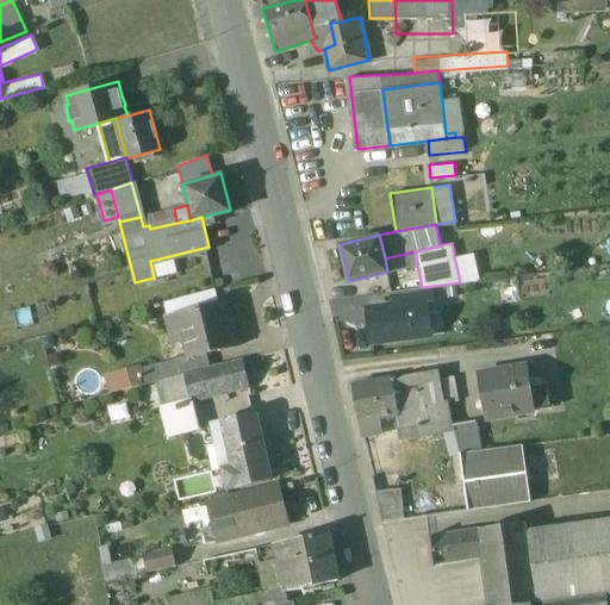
[(454,256),(460,282),(480,278),(474,253),(454,256)]
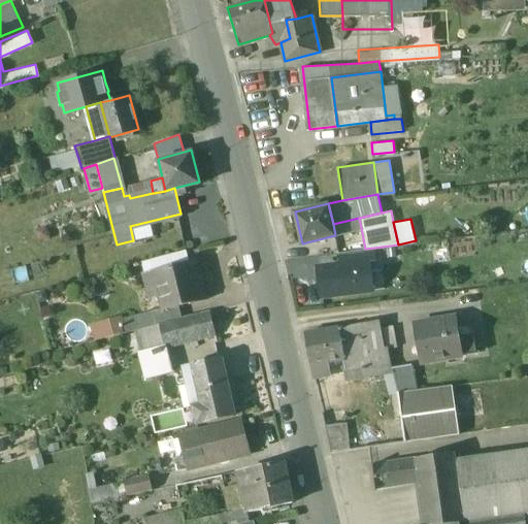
[(365,249),(337,252),(339,264),(368,261),(375,260),(374,248),(365,249)]
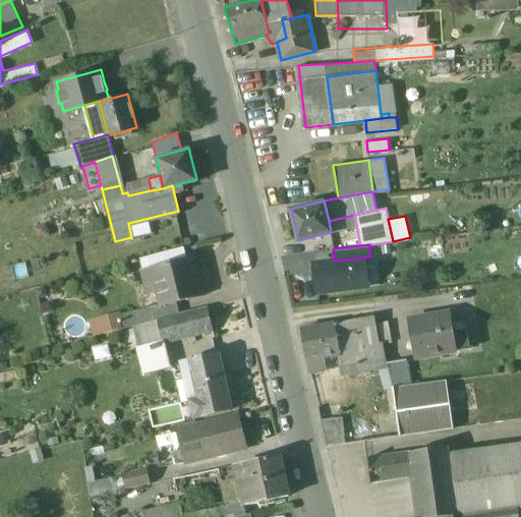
[(450,247),(435,249),(437,265),(452,263),(450,247)]
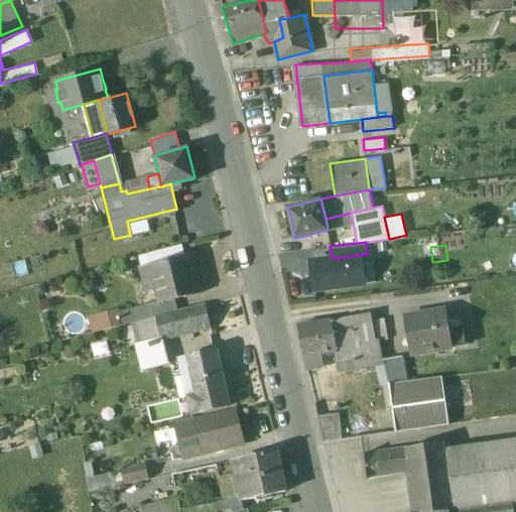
[(188,254),(149,264),(158,299),(159,301),(174,297),(201,290),(196,268),(192,269),(188,254)]
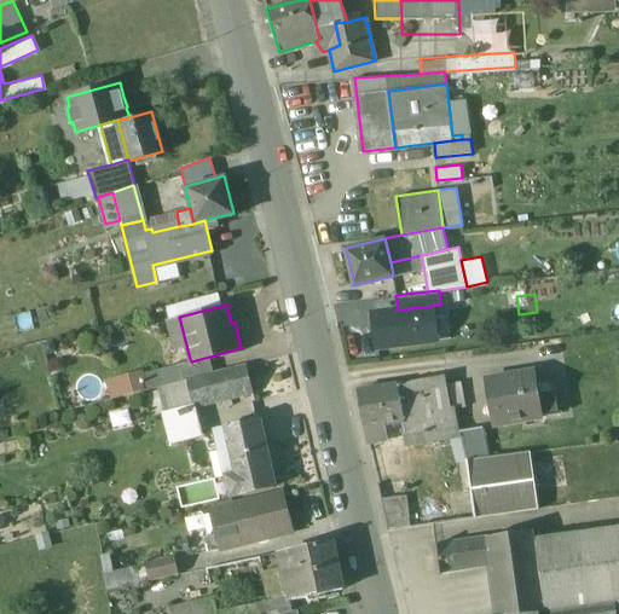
[(398,310),(374,313),(377,346),(437,339),(432,306),(398,310)]
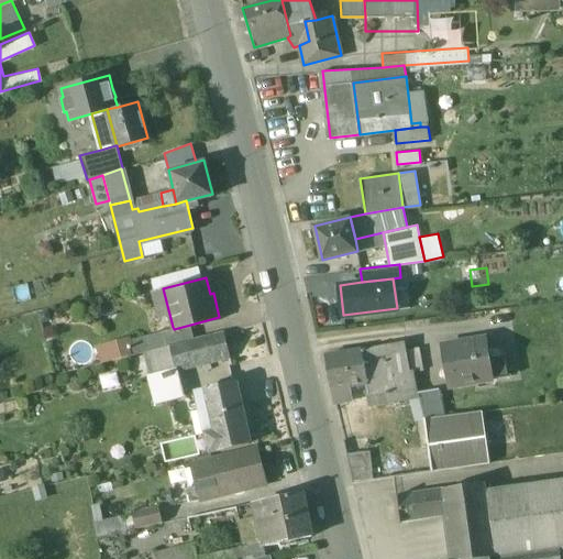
[(190,325),(174,329),(173,327),(162,330),(165,344),(168,343),(194,338),(190,325)]
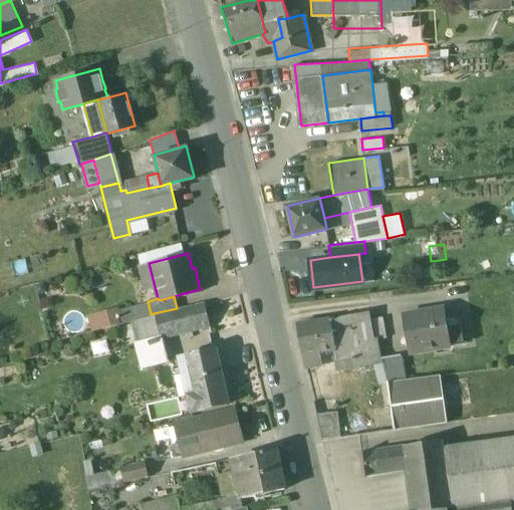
[(177,308),(154,313),(159,334),(208,322),(203,302),(177,308)]
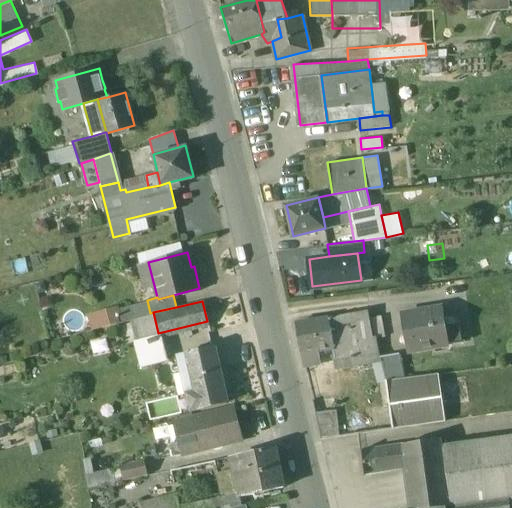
[(442,306),(401,313),(407,351),(449,343),(442,306)]
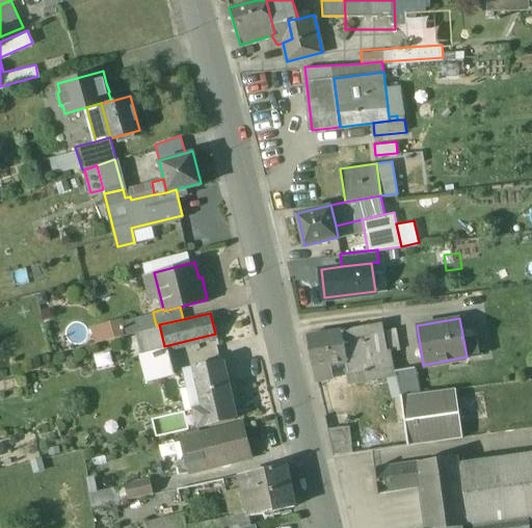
[(382,322),(307,335),(313,365),(314,365),(316,379),(333,376),(330,363),(344,361),(346,374),(395,367),(391,351),(388,351),(382,322)]
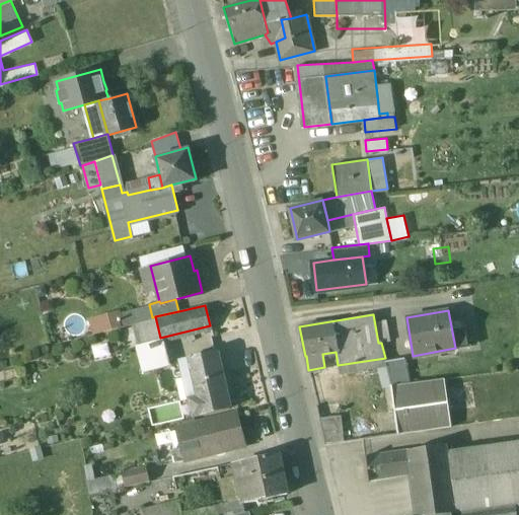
[(152,317),(141,320),(146,342),(160,338),(155,316),(152,317)]
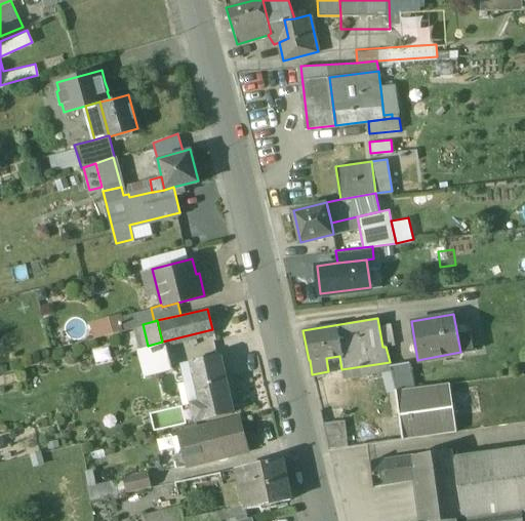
[(391,323),(380,325),(385,346),(395,344),(391,323)]
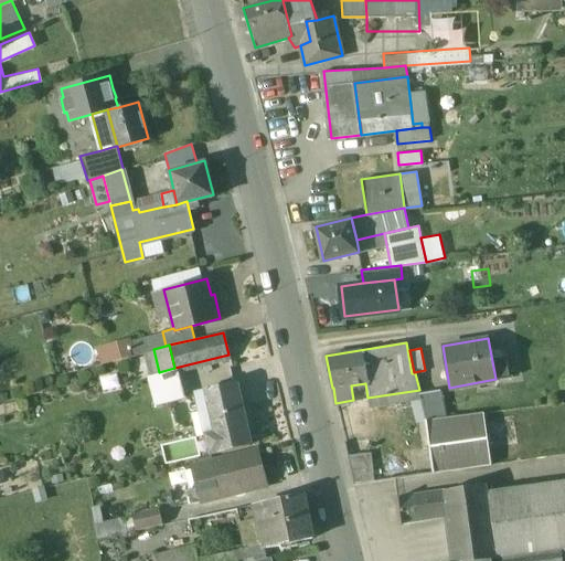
[(235,381),(204,389),(204,390),(201,390),(205,409),(209,408),(214,431),(206,432),(211,452),(249,443),(235,381)]
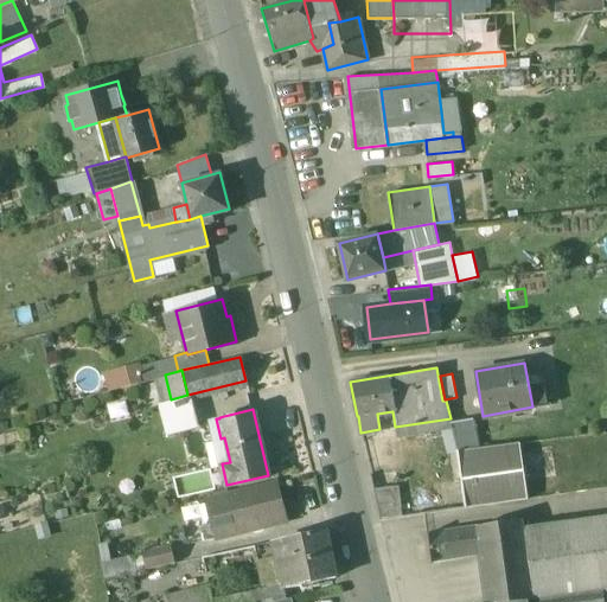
[(473,417),(451,421),(458,449),(478,447),(473,417)]
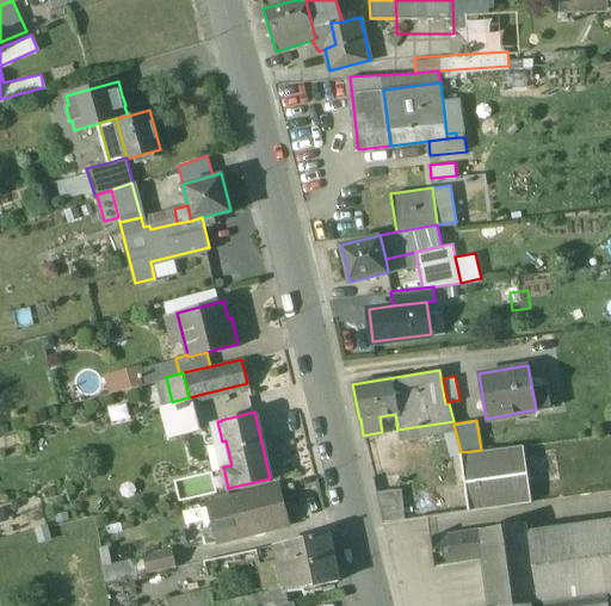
[(461,452),(460,452),(468,509),(531,501),(523,445),(481,450),(461,452)]
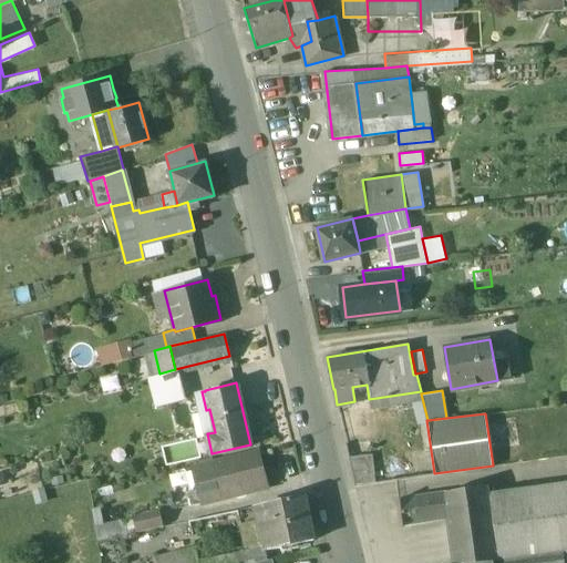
[(257,450),(195,466),(194,467),(199,488),(202,501),(266,485),(257,450)]
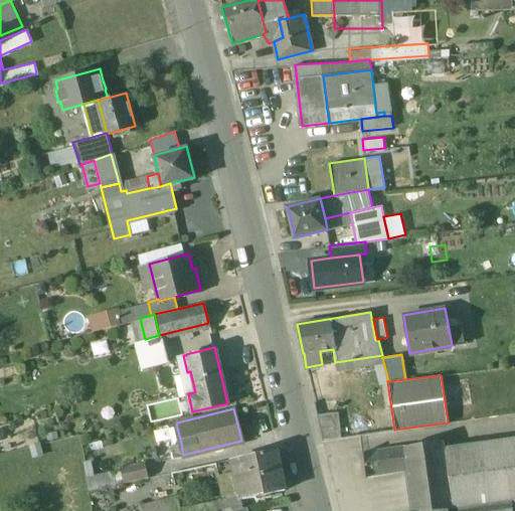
[(338,410),(317,413),(323,441),(341,438),(338,410)]
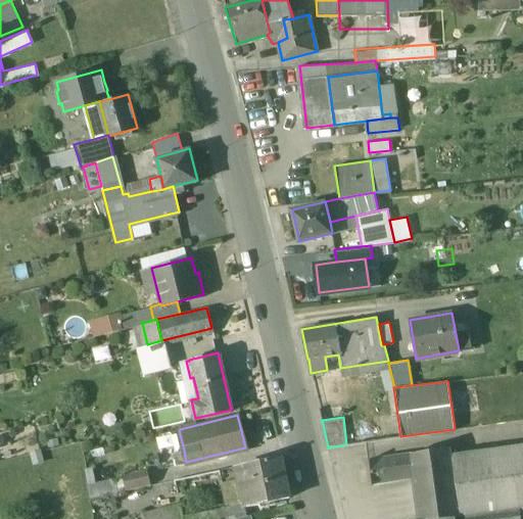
[(522,443),(452,454),(461,515),(487,512),(518,508),(522,507),(522,443)]
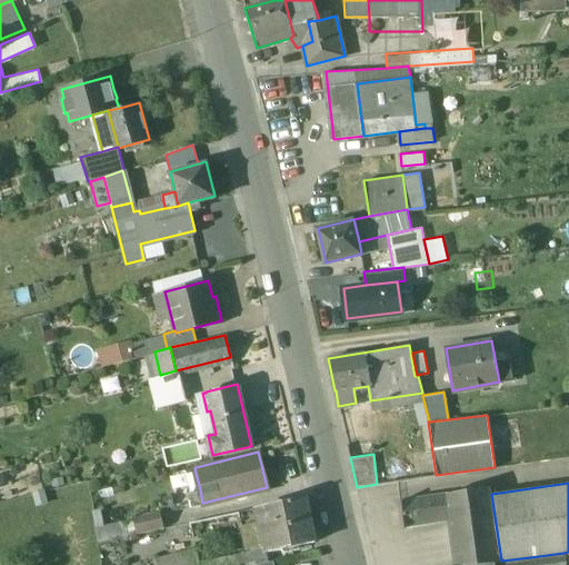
[(449,493),(448,493),(451,519),(450,519),(456,564),(472,564),(496,562),(501,561),(491,494),(490,486),(449,493)]
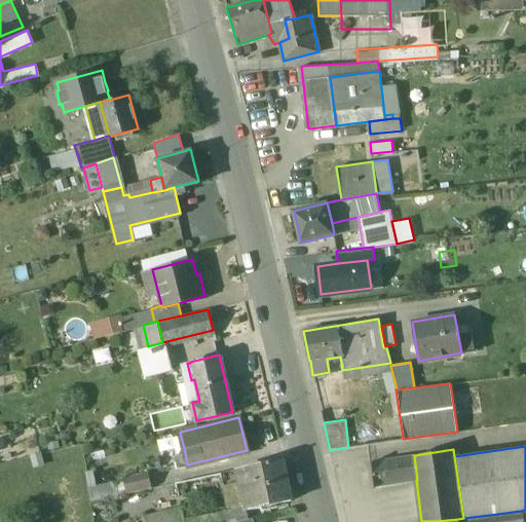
[(185,452),(174,455),(177,467),(187,464),(185,452)]
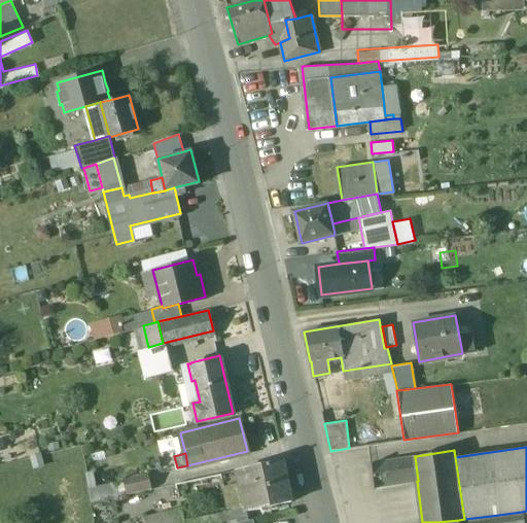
[(416,455),(371,461),(374,488),(417,481),(418,481),(415,456),(416,456),(416,455)]
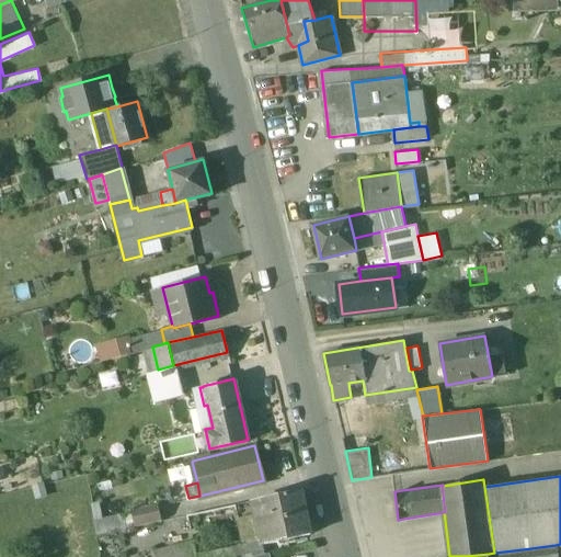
[(300,488),(259,497),(263,521),(258,522),(261,540),(261,543),(263,542),(309,532),(300,488)]
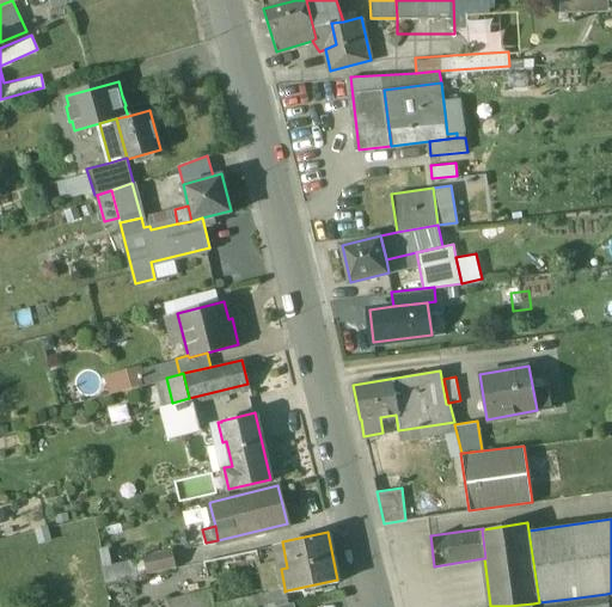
[(172,549),(144,555),(147,572),(176,565),(172,549)]
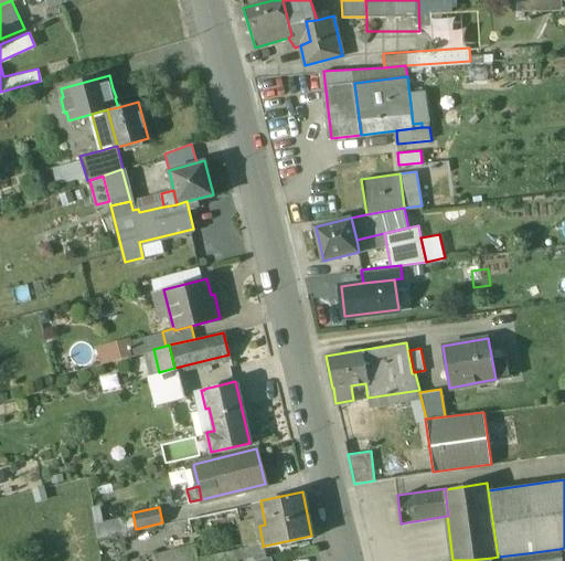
[(194,543),(153,553),(155,560),(202,560),(202,556),(198,557),(194,543)]
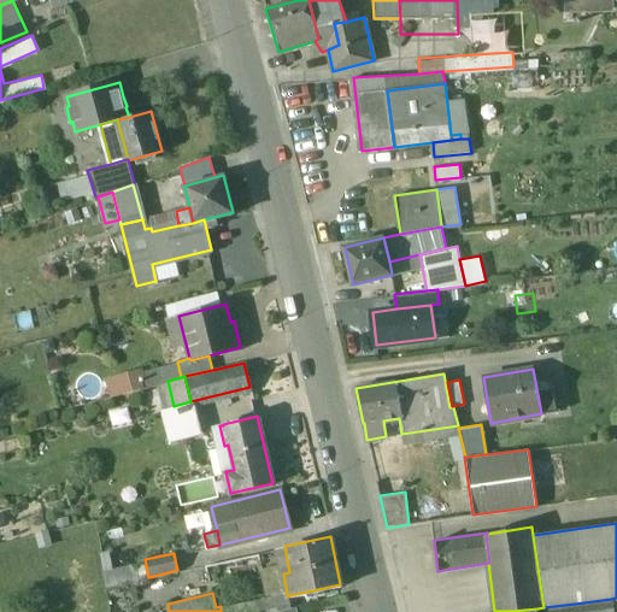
[(287,593),(257,599),(259,611),(268,611),(292,606),(289,595),(287,596),(287,593)]
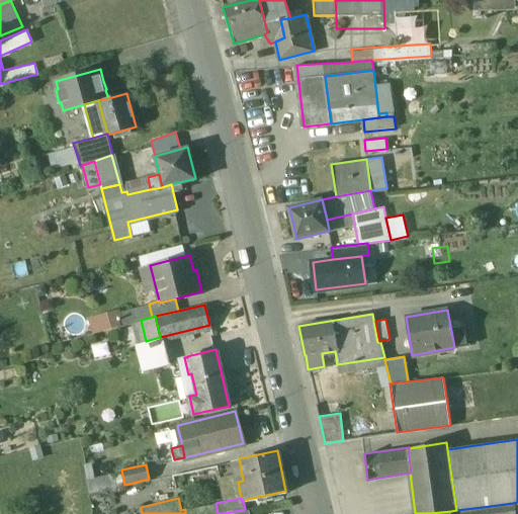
[(218,513),(216,503),(185,509),(185,513),(218,513)]
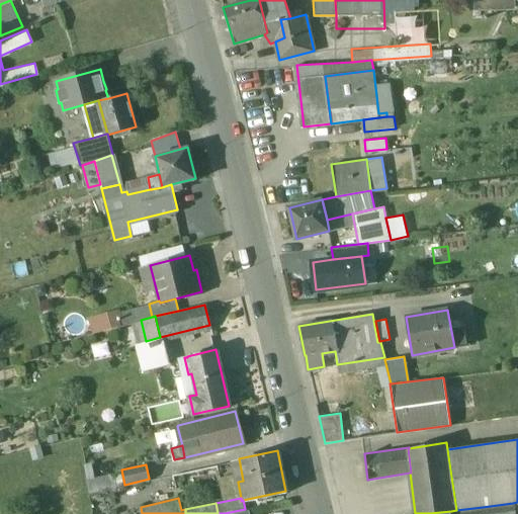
[(514,513),(513,503),(483,507),(483,513),(514,513)]
